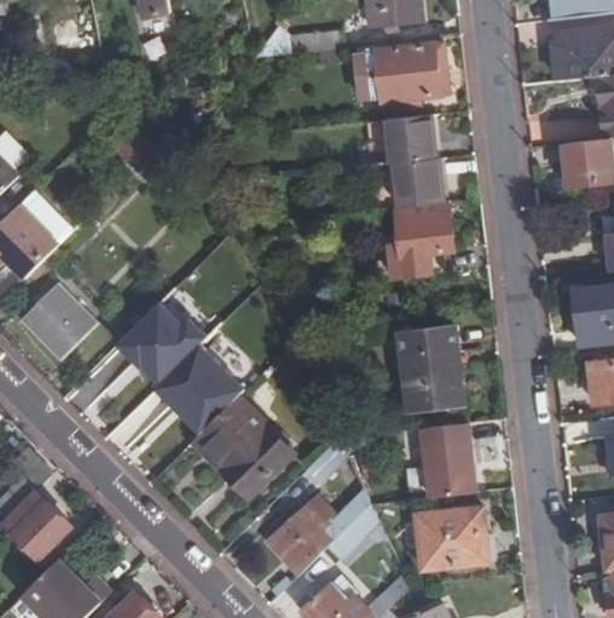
[(137,0),(140,17),(168,12),(166,0),(137,0)]
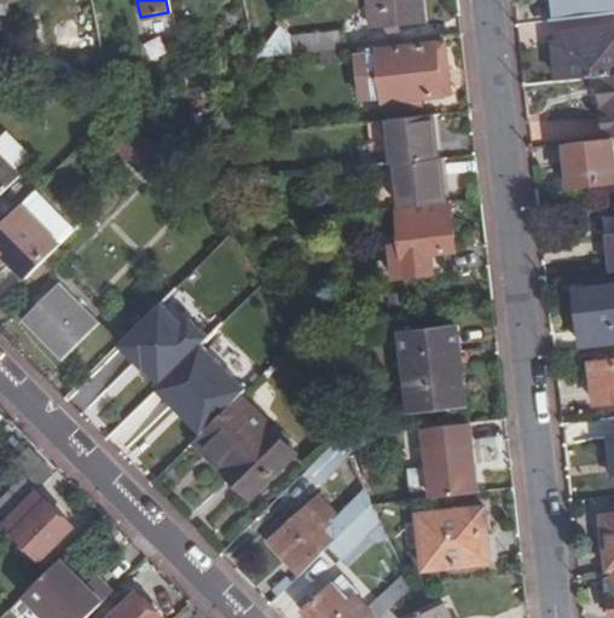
[(421,23),(417,0),(364,0),(368,28),(421,23)]
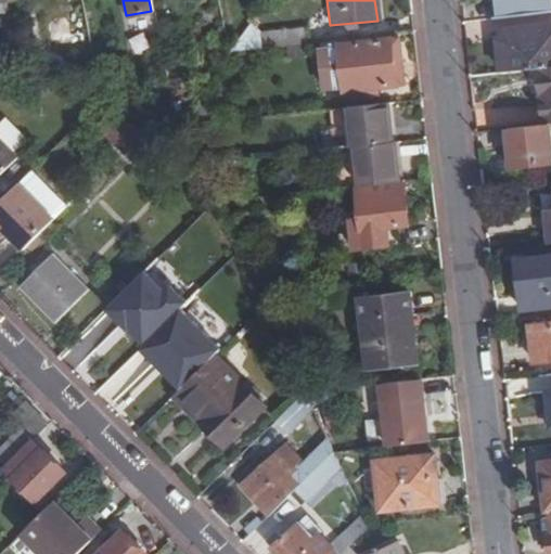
[(494,0),(495,18),(537,14),(535,0),(494,0)]
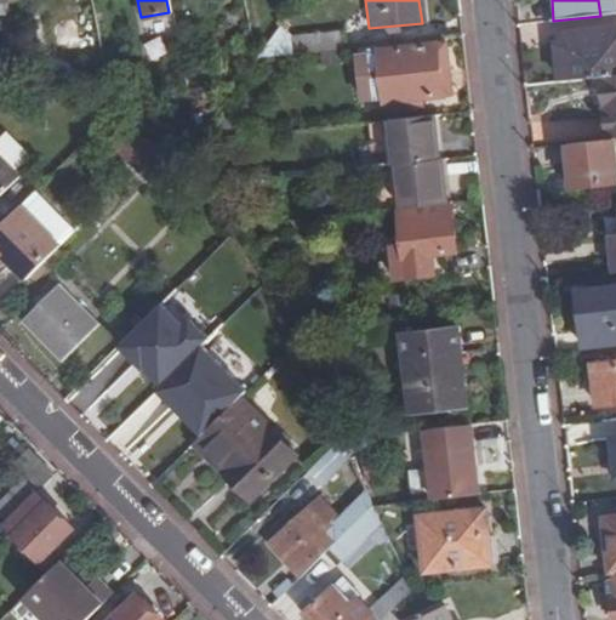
[(552,47),(554,80),(595,75),(615,73),(615,30),(558,37),(552,47)]
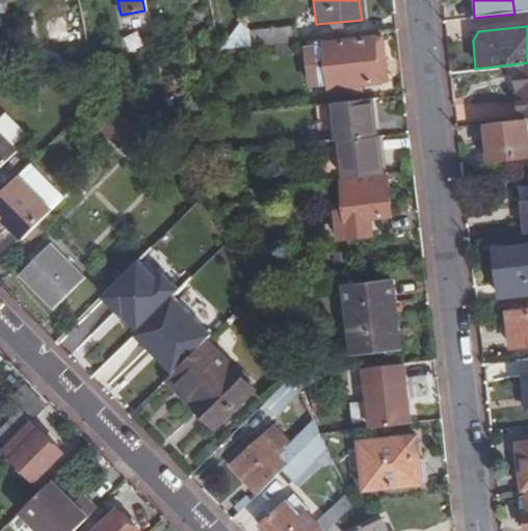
[(248,33),(251,47),(289,43),(288,29),(248,33)]
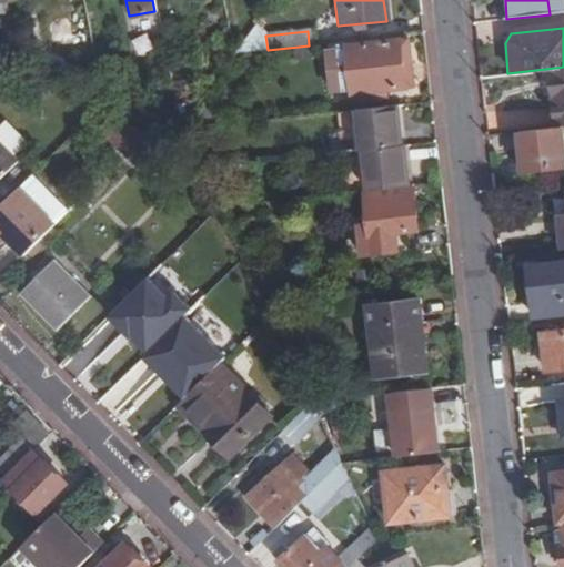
[(220,58),(231,54),(229,41),(218,43),(220,58)]
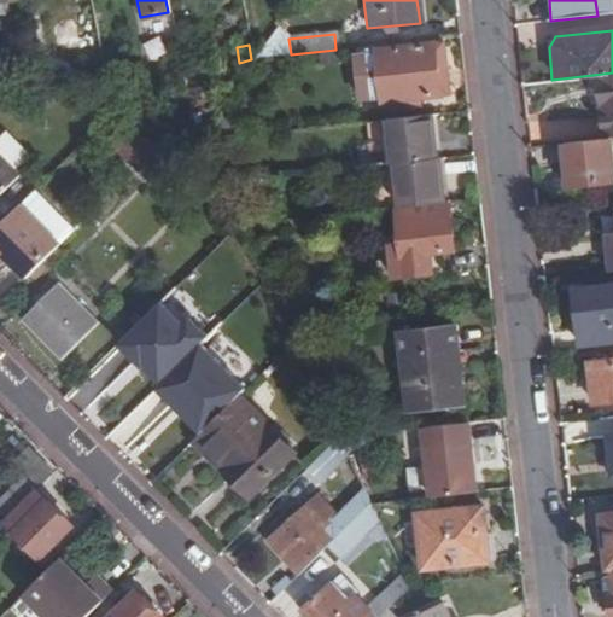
[(439,46),(430,47),(436,98),(445,98),(439,46)]
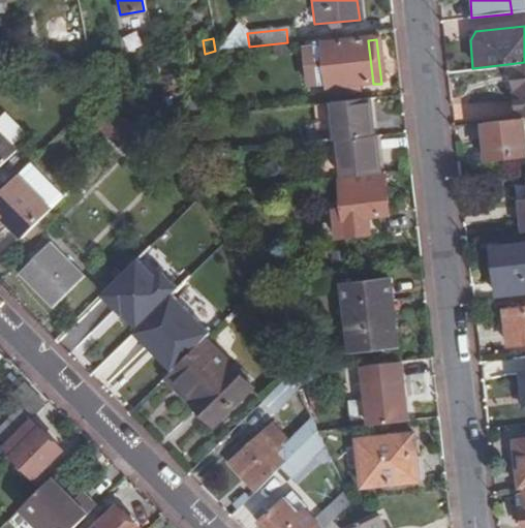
[(368,40),(321,45),(323,69),(327,89),(373,84),(368,40)]
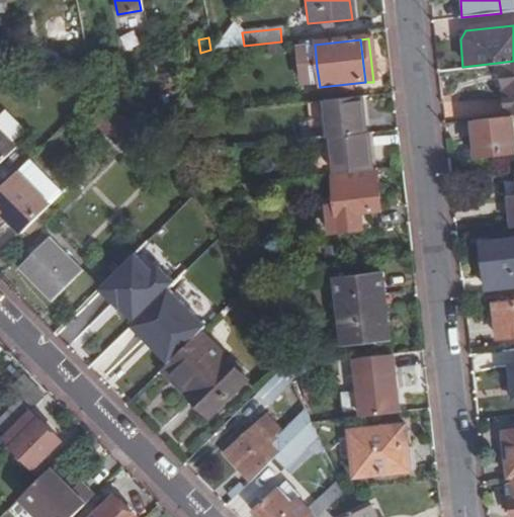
[(317,68),(315,45),(296,47),(300,70),(317,68)]
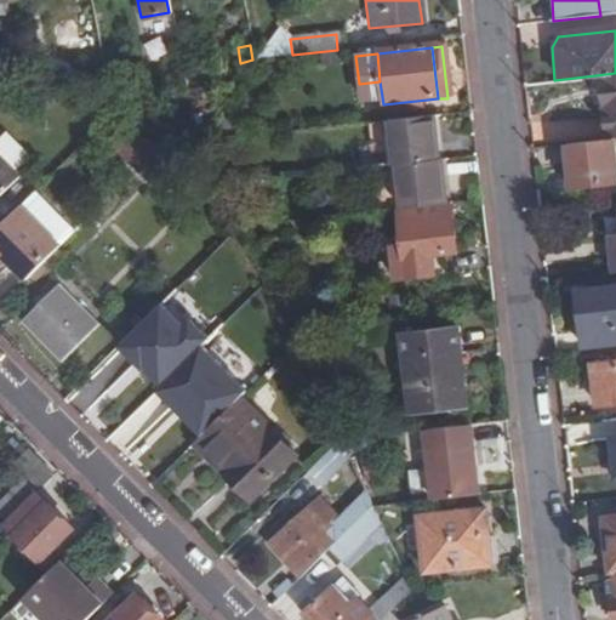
[(615,73),(595,75),(603,138),(615,136),(615,73)]
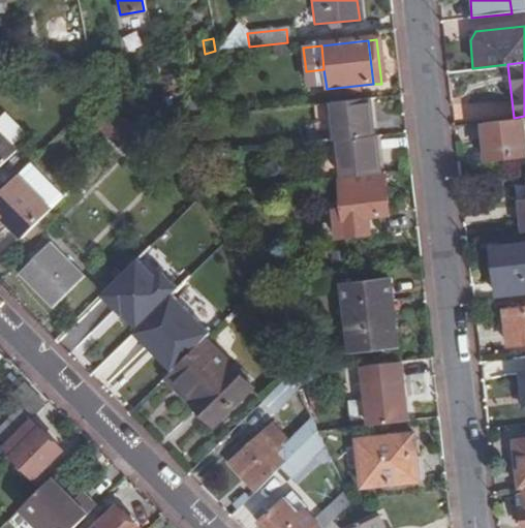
[(329,102),(334,141),(370,136),(366,98),(329,102)]
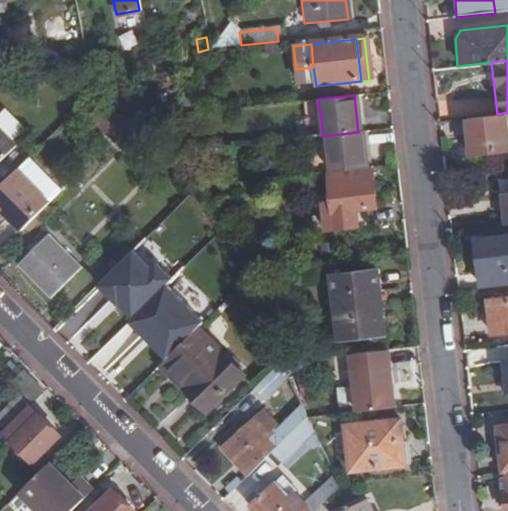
[(313,117),(315,137),(323,136),(318,99),(303,101),(305,118),(313,117)]
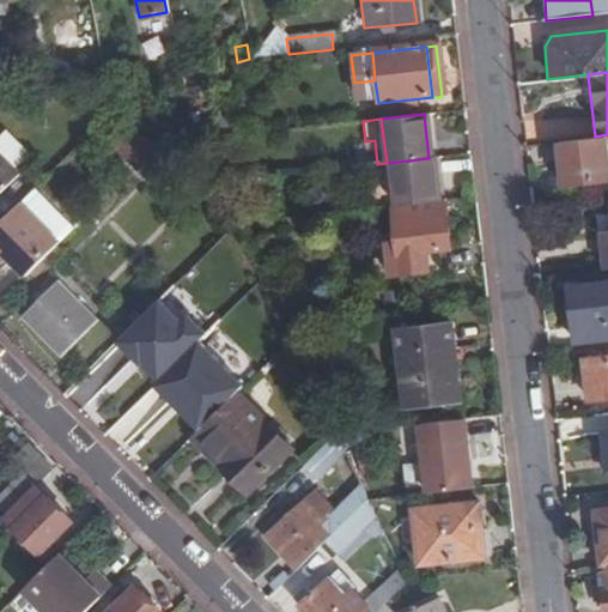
[(174,149),(123,134),(111,146),(144,177),(174,149)]
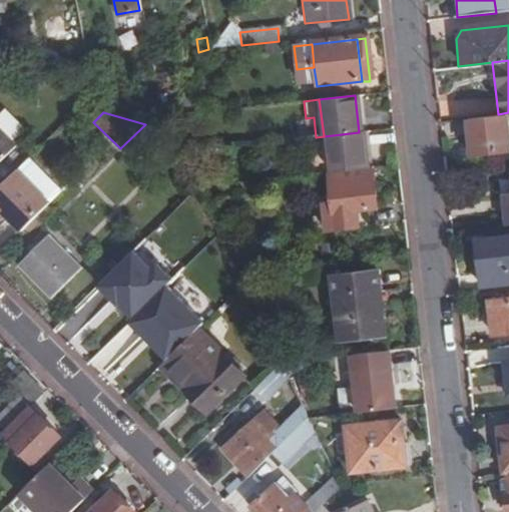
[(508,149),(508,112),(498,114),(465,117),(469,154),(508,149)]
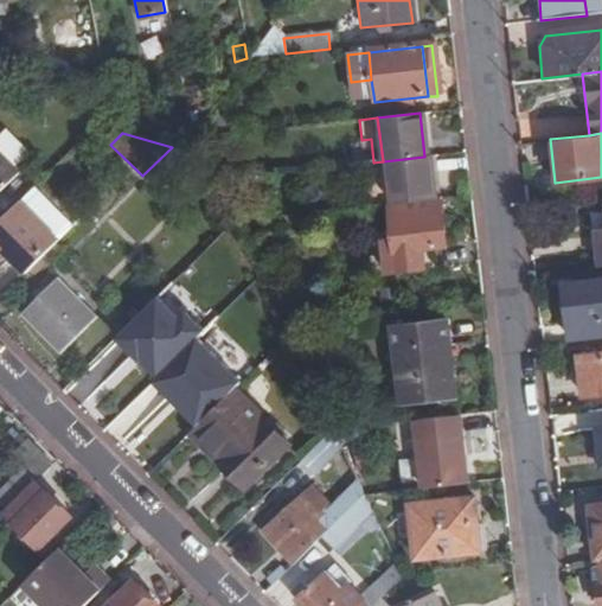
[(0,186),(15,172),(0,155),(0,186)]
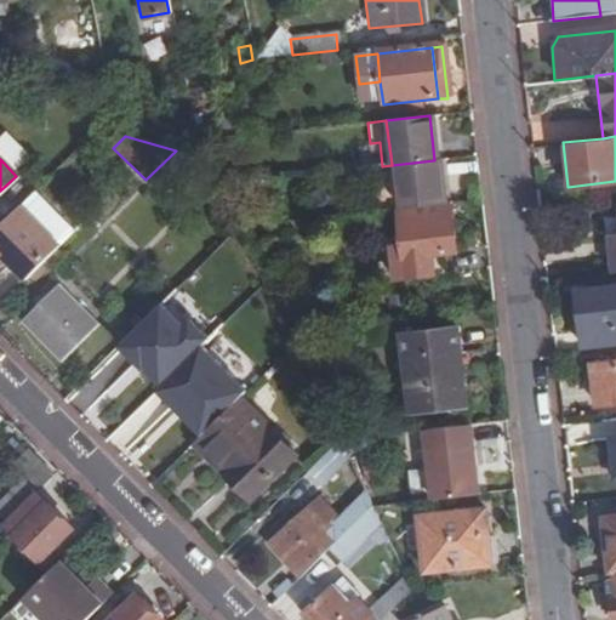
[(397,191),(399,209),(443,203),(438,160),(434,160),(392,165),(382,166),(380,166),(382,193),(397,191)]
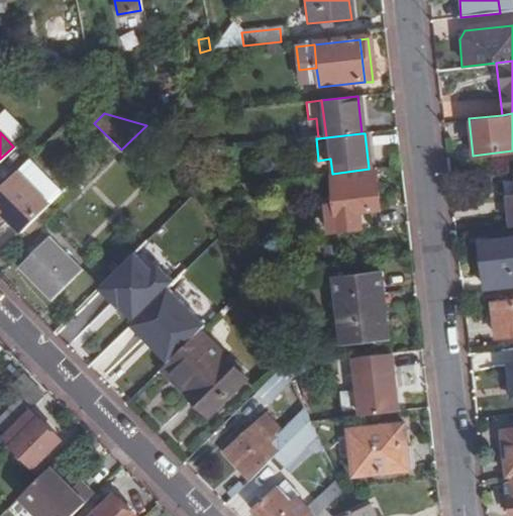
[(313,161),(315,176),(329,174),(332,174),(330,159),(318,161),(313,161)]
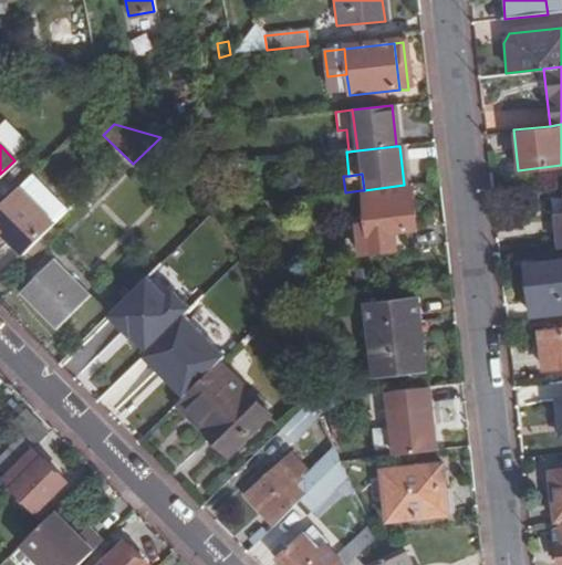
[(415,230),(409,185),(404,185),(364,190),(361,190),(365,229),(355,230),(357,254),(401,250),(398,232),(415,230)]
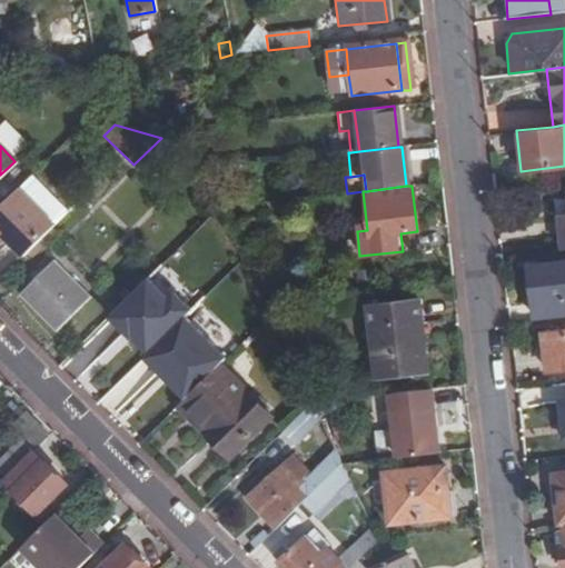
[(55,226),(16,189),(0,203),(0,233),(6,238),(22,256),(55,226)]
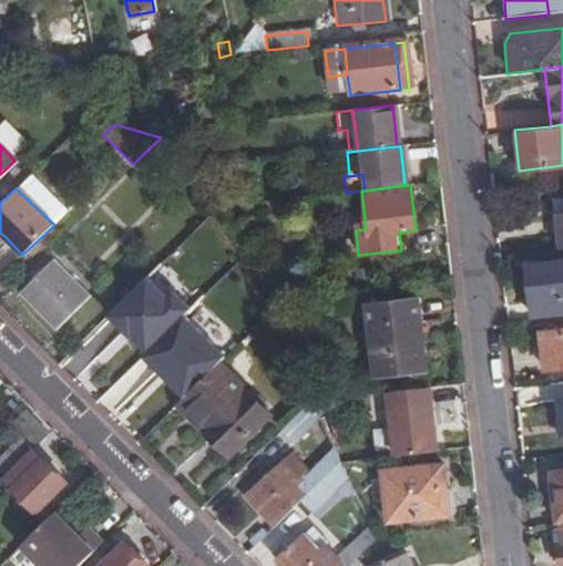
[(86,296),(50,260),(17,292),(53,328),(86,296)]
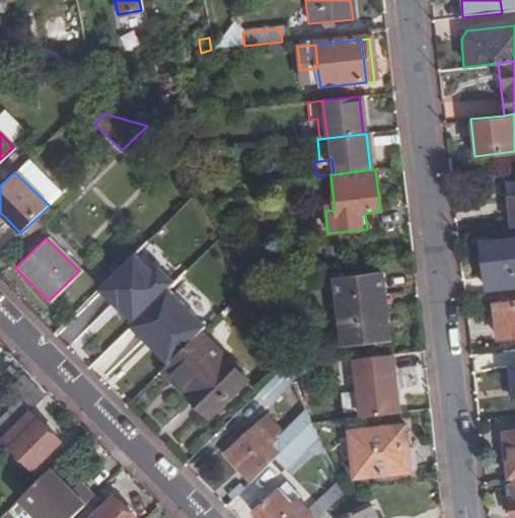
[(514,240),(481,243),(487,291),(514,288),(514,240)]
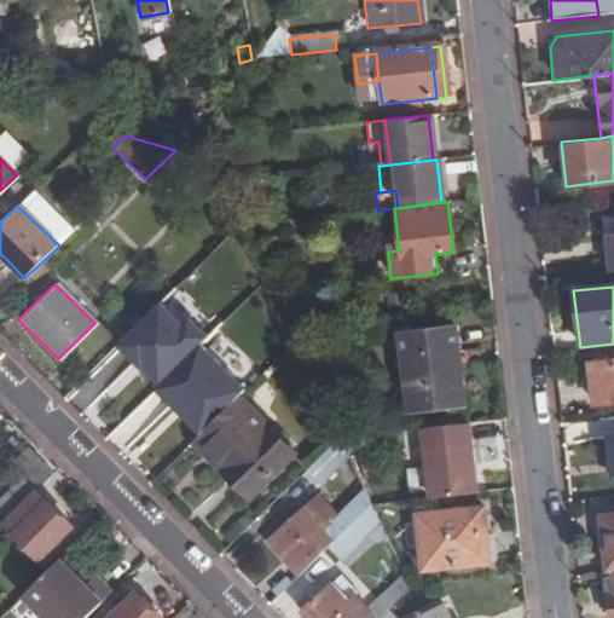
[(457,353),(455,329),(395,334),(404,414),(463,409),(459,370),(451,371),(449,353),(457,353)]
